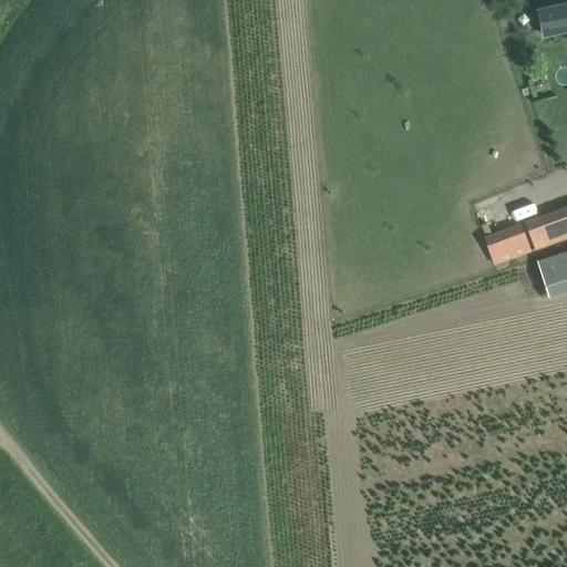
[(566,1),(536,8),(543,35),(566,29),(566,1)]
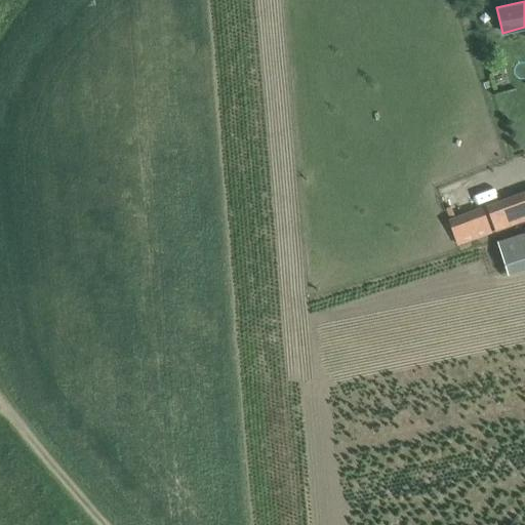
[(524,202),(489,216),(495,234),(524,221),(524,202)]
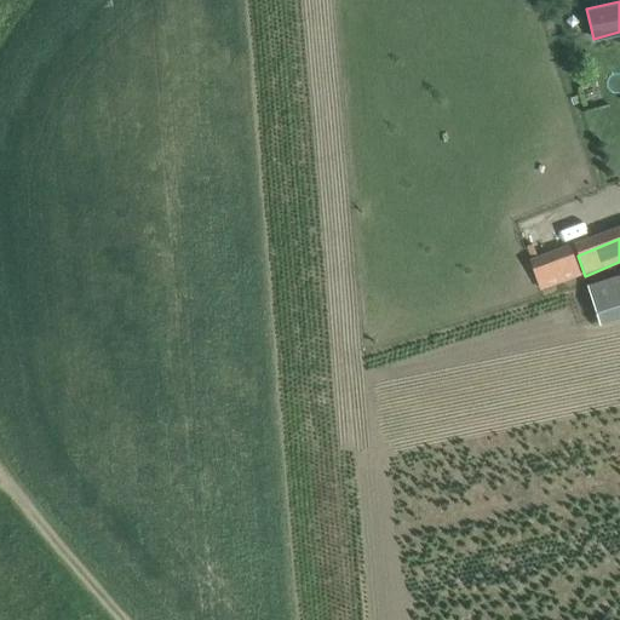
[(532,273),(540,293),(581,277),(574,257),(532,273)]
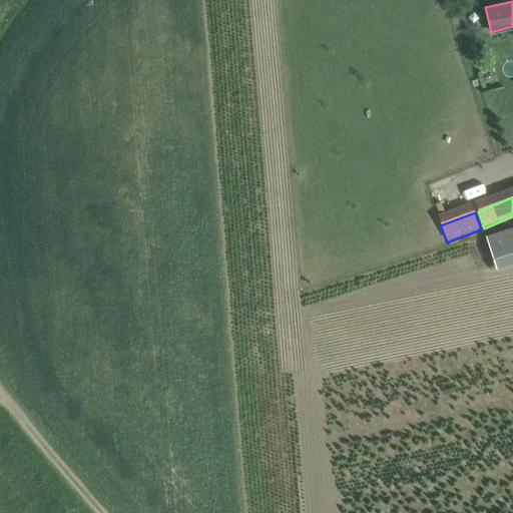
[(512,229),(486,238),(496,271),(512,265),(512,229)]
